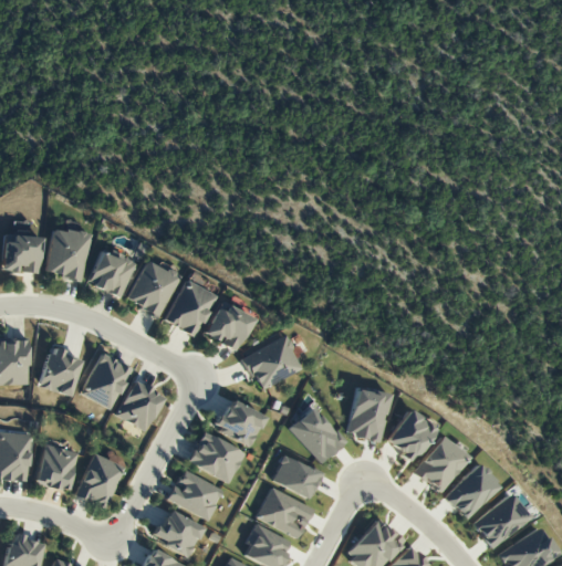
[(92,234),(55,228),(47,273),(83,281),(92,234)]
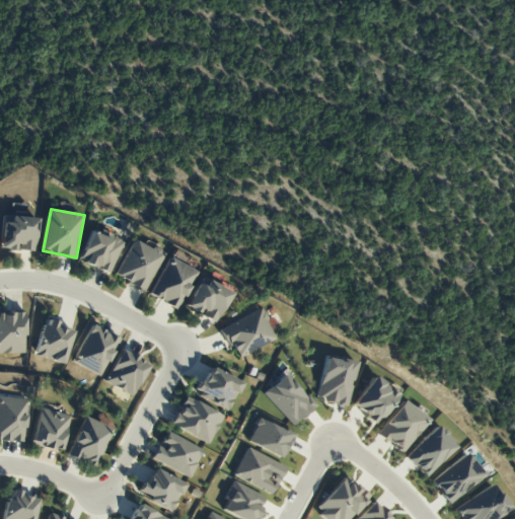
[(40,218),(12,216),(12,222),(4,222),(3,248),(20,249),(38,251),(40,218)]
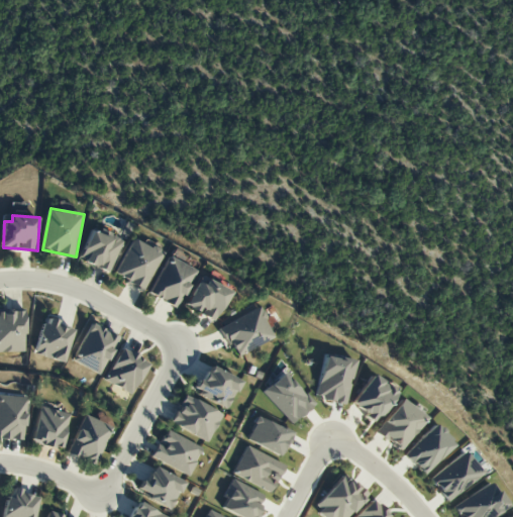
[(92,230),(81,259),(111,272),(124,239),(102,230),(100,233),(92,230)]
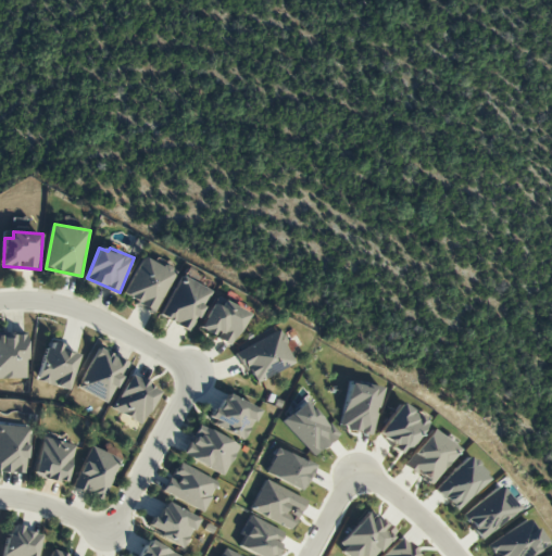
[(158,313),(177,272),(145,256),(125,297),(158,313)]
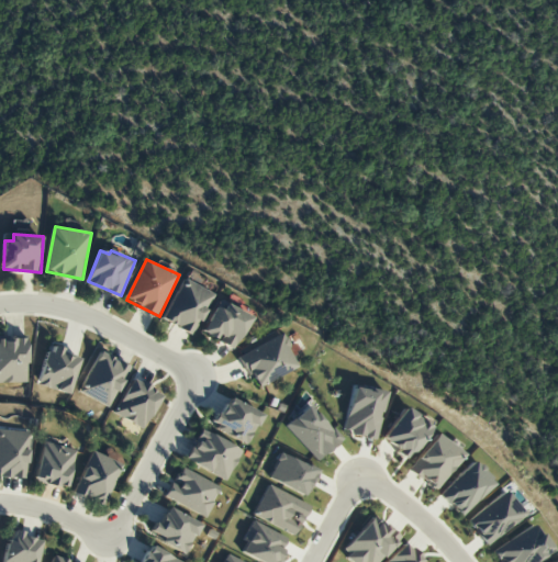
[(215,294),(185,279),(165,319),(196,335),(215,294)]
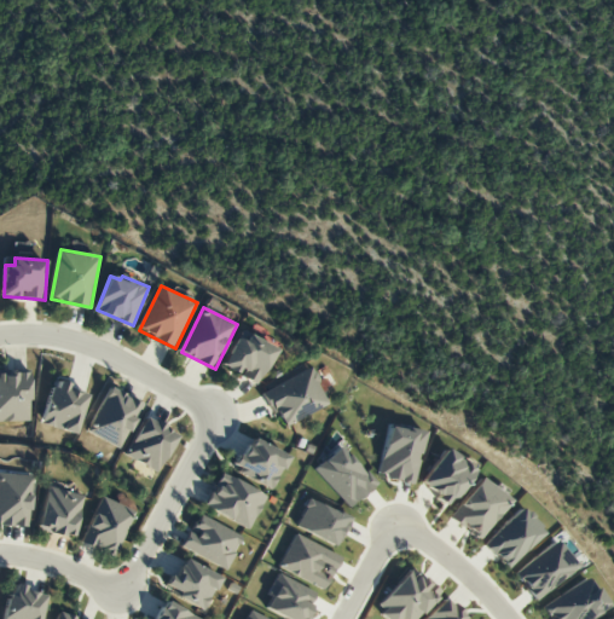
[(242,375),(260,385),(278,351),(244,331),(225,366),(241,375),(242,375)]
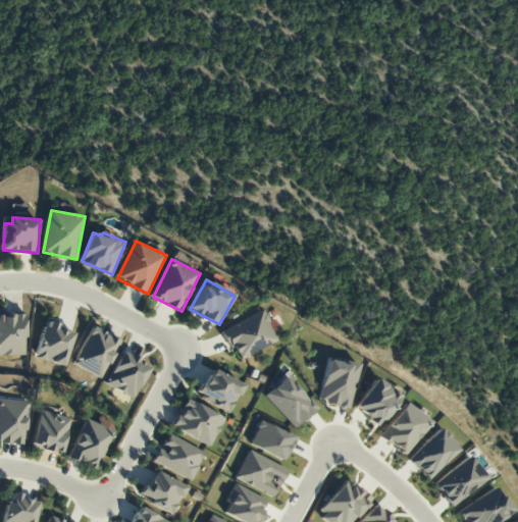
[(225,330),(241,361),(278,341),(263,310),(225,330)]
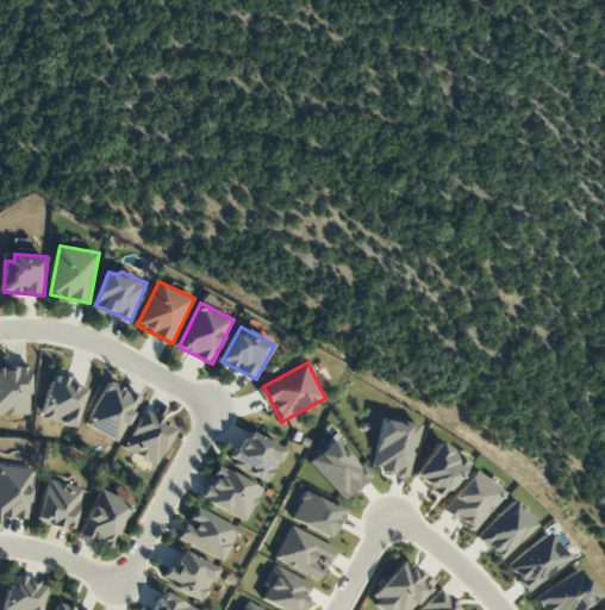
[(0,416),(35,415),(33,366),(0,366),(0,416)]
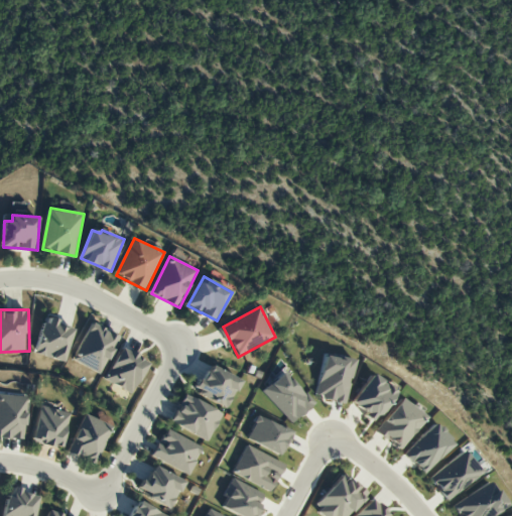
[(75,328),(58,325),(59,319),(46,316),(38,355),(68,361),(75,328)]
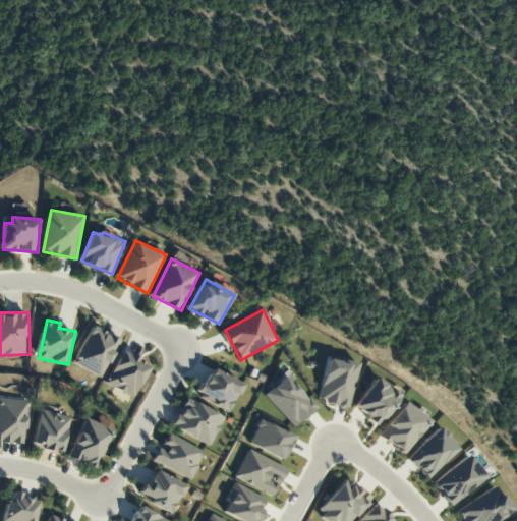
[(76,364),(105,378),(122,339),(95,326),(76,364)]
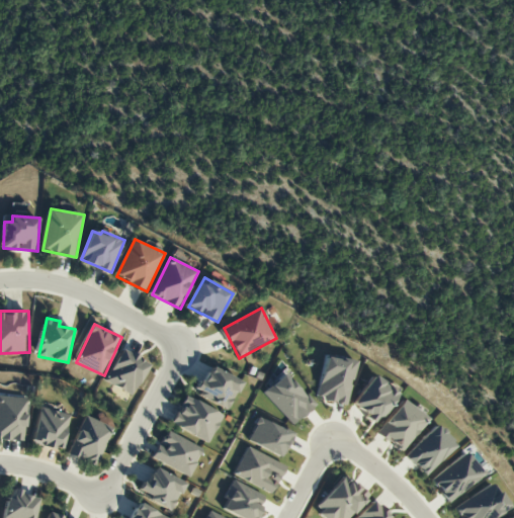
[(136,395),(151,362),(122,349),(106,381),(136,395)]
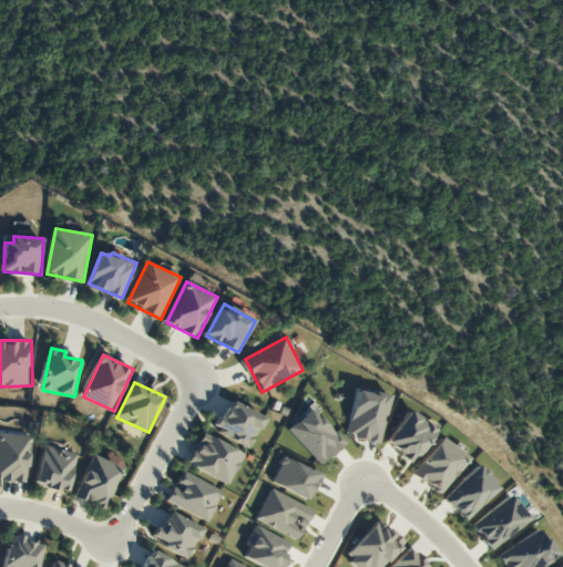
[(391,394),(382,393),(381,395),(357,391),(349,436),(382,442),(391,394)]
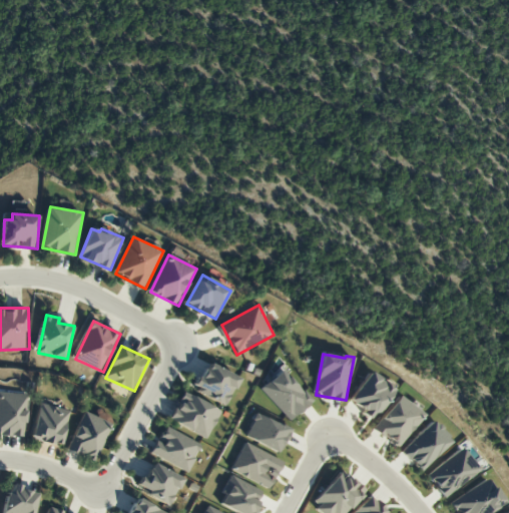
[(227,405),(240,378),(208,363),(195,390),(227,405)]
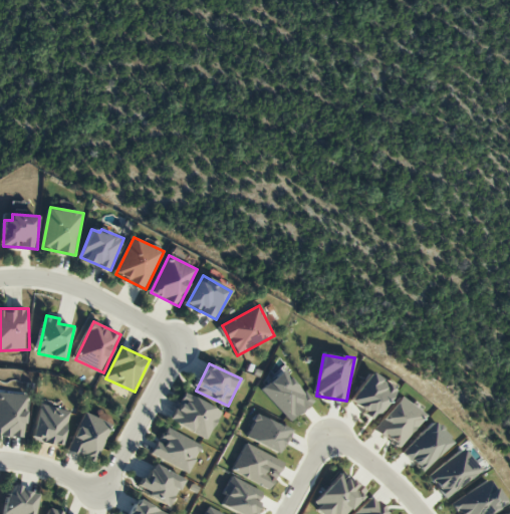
[(263,390),(293,422),(314,402),(284,369),(263,390)]
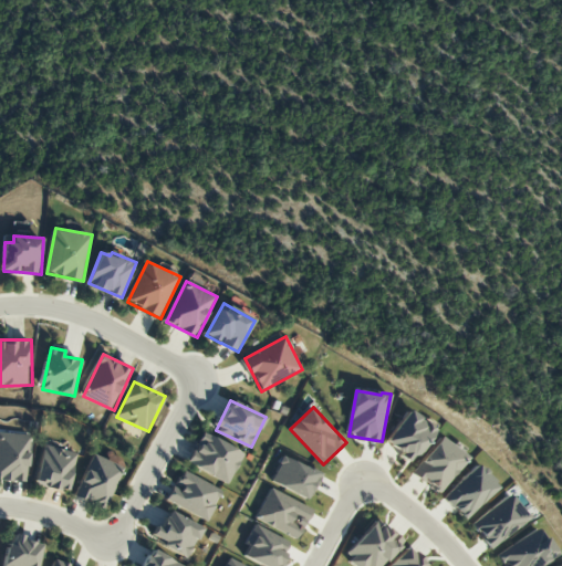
[(387,443),(415,461),(436,428),(408,410),(387,443)]
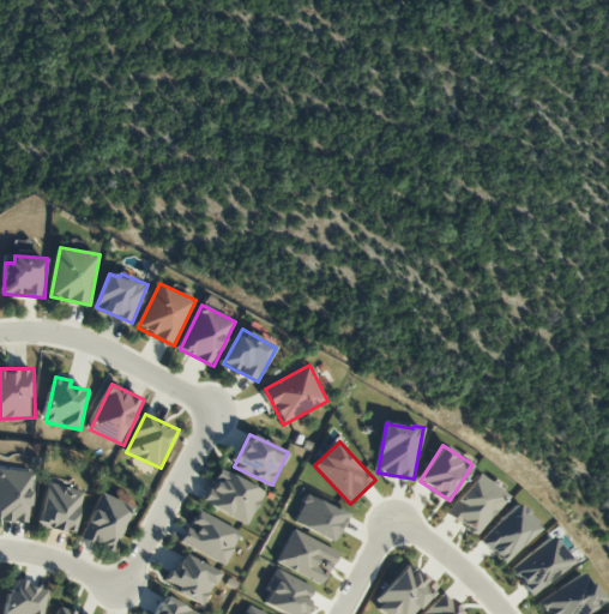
[(35,471),(0,469),(0,519),(31,523),(35,471)]
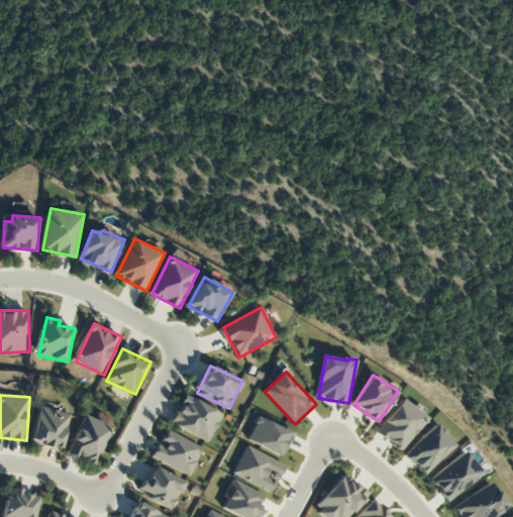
[(172,424),(212,441),(224,413),(184,396),(172,424)]
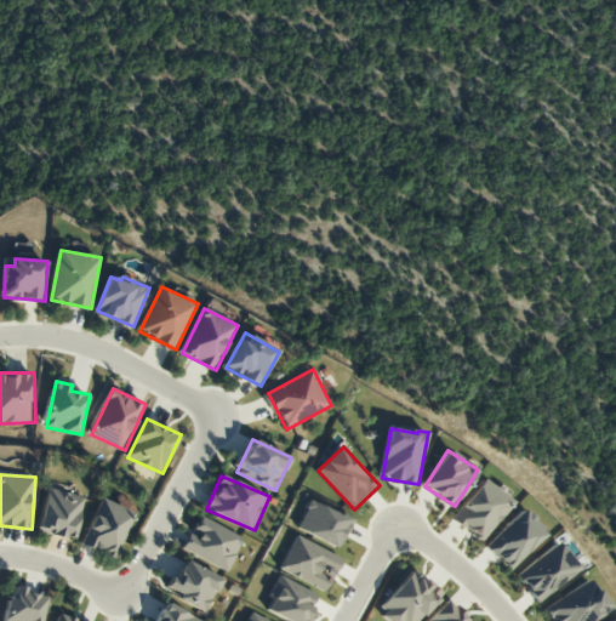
[(455,520),(486,541),(513,500),(482,479),(455,520)]
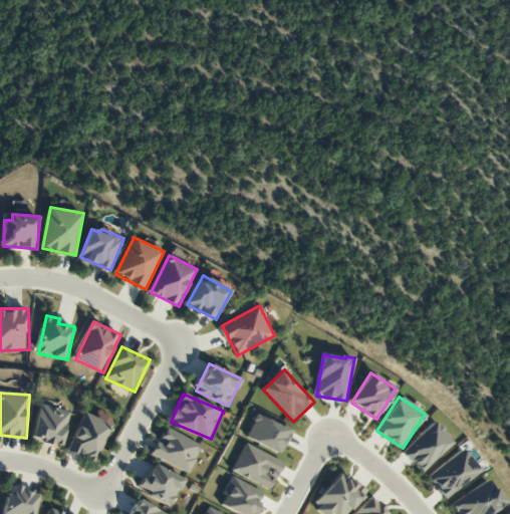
[(71,411),(40,404),(32,440),(63,447),(71,411)]
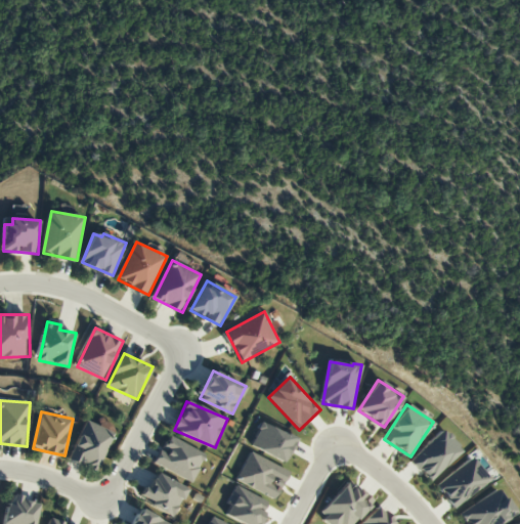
[(100,471),(116,431),(86,421),(72,461),(100,471)]
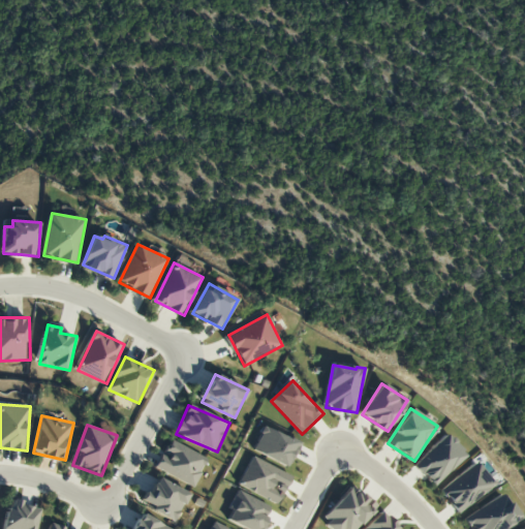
[(301,444),(267,427),(254,449),(288,467),(301,444)]
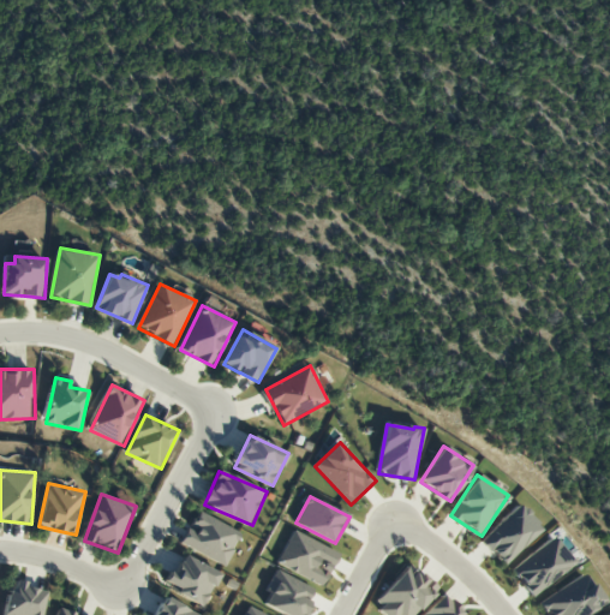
[(543,527),(518,505),(483,542),(508,565),(543,527)]
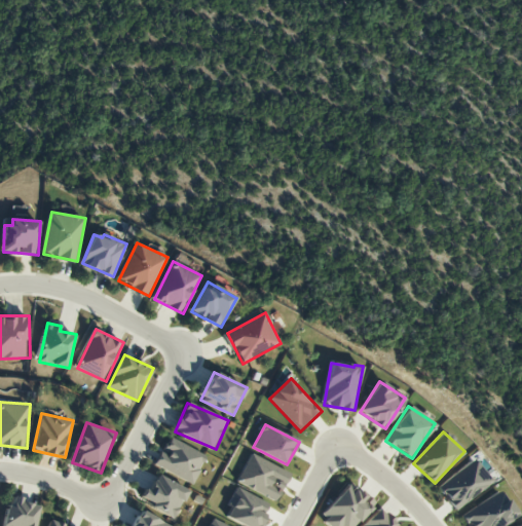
[(156,464),(194,484),(209,455),(172,438),(164,452),(162,451),(156,464)]
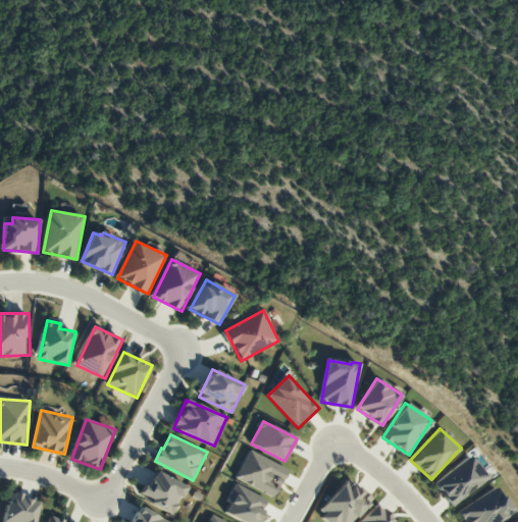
[(290,468),(251,451),(238,479),(276,497),(290,468)]
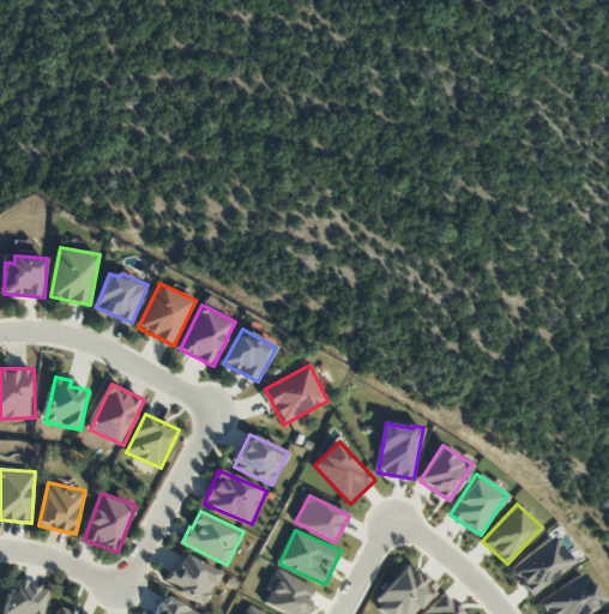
[(536,596),(574,561),(552,536),(513,571),(536,596)]
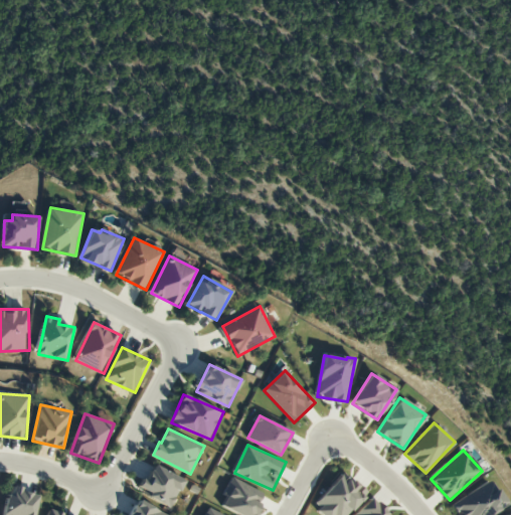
[(172,508),(186,481),(155,464),(140,491),(172,508)]
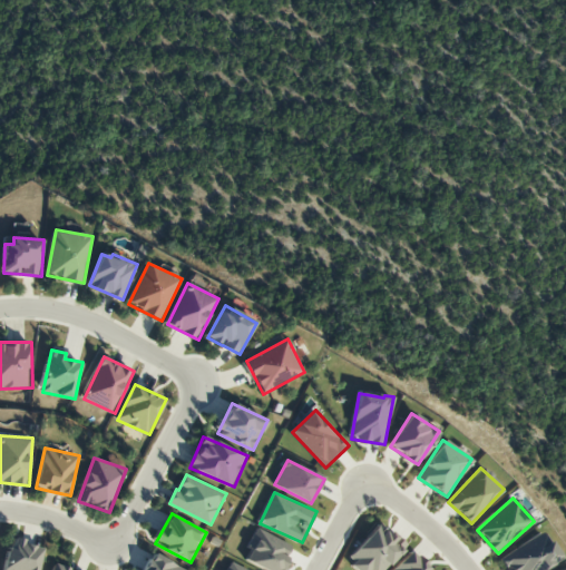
[(386,569),(408,546),(381,522),(349,558),(361,569),(386,569)]
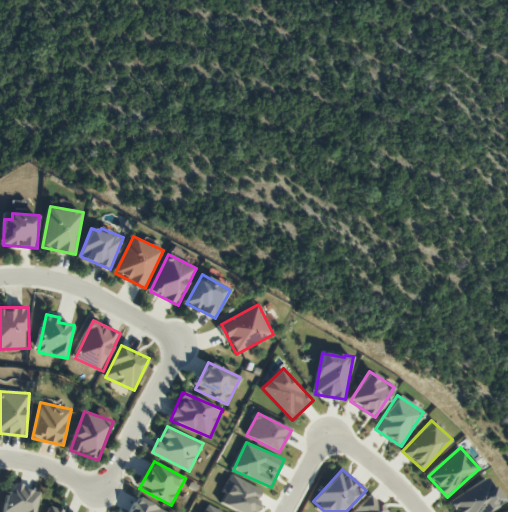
[(224,492),(227,494),(222,504),(239,511),(253,511),(265,490),(233,474),(224,492)]
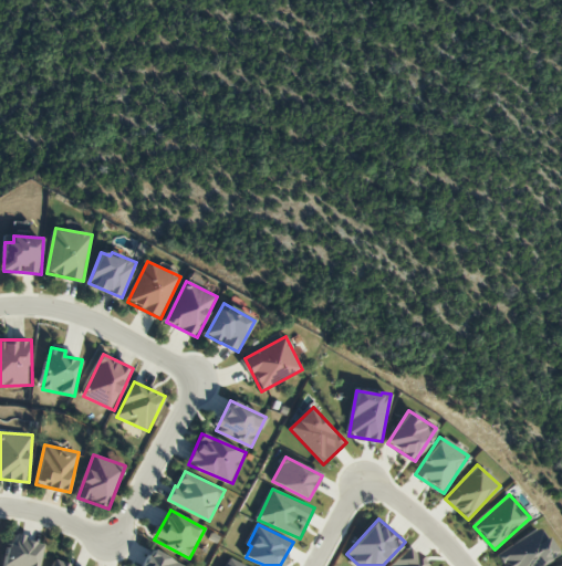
[(499,555),(506,565),(539,565),(557,554),(539,528),(499,555)]
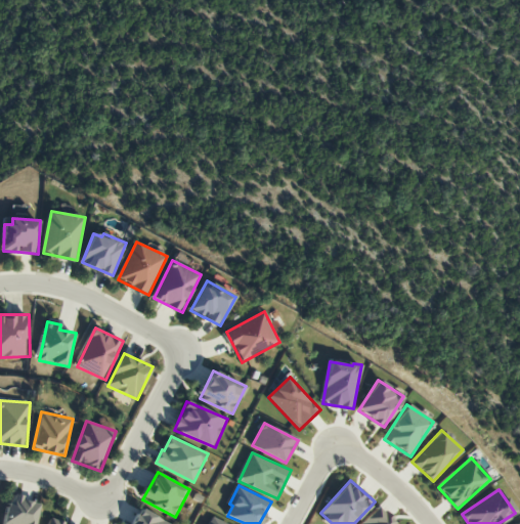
[(36,523),(41,504),(23,499),(24,495),(11,493),(5,523),(36,523)]
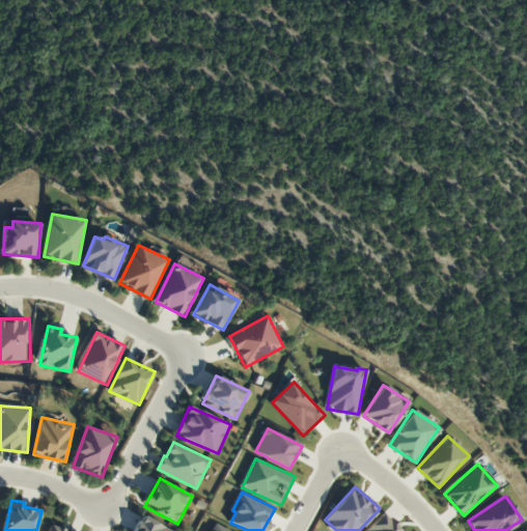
[(401,530),(383,513),(366,530),(401,530)]
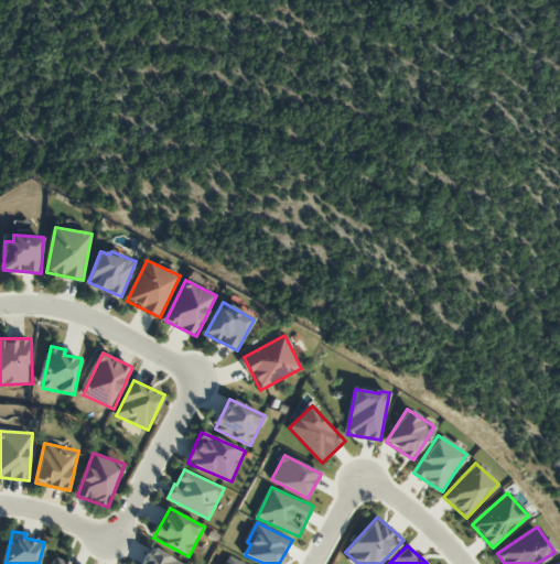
[(143,563),(185,563),(153,546),(143,563)]
